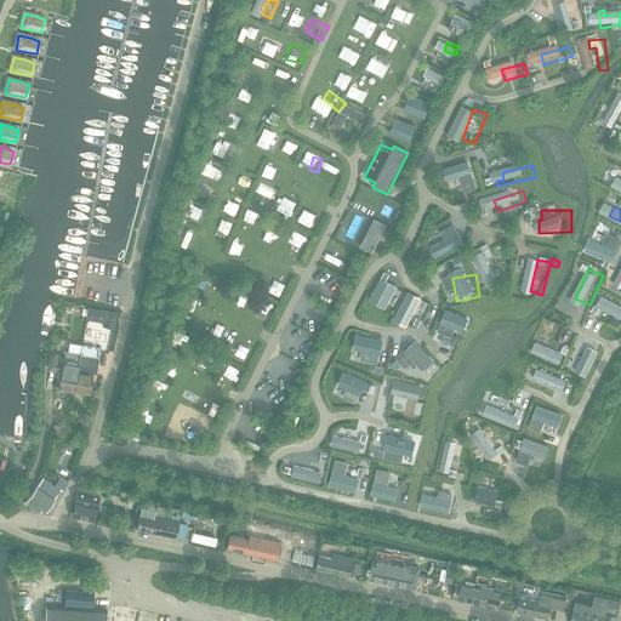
[(309,325),(323,305),(311,296),(297,318),(309,325)]
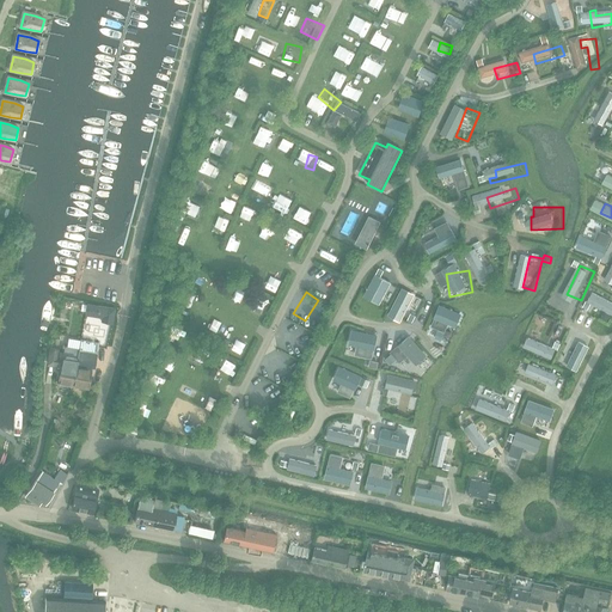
[(594,305),(611,313),(611,299),(600,293),(594,305)]
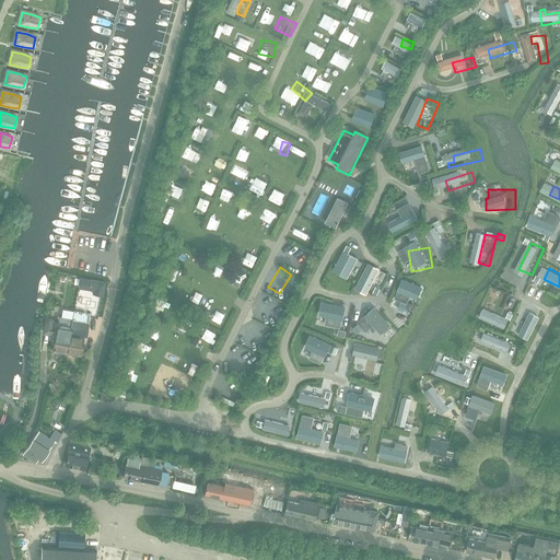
[(79,286),(78,289),(94,291),(93,294),(104,296),(106,282),(80,278),(79,279),(79,286)]
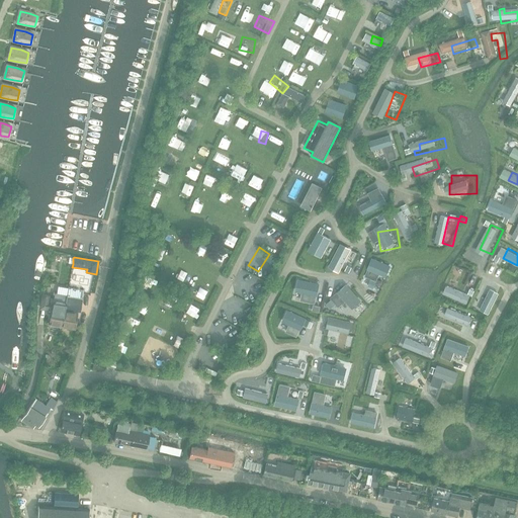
[(67,300),(63,327),(75,329),(78,311),(81,312),(85,289),(69,286),(68,295),(66,294),(65,300),(67,300)]
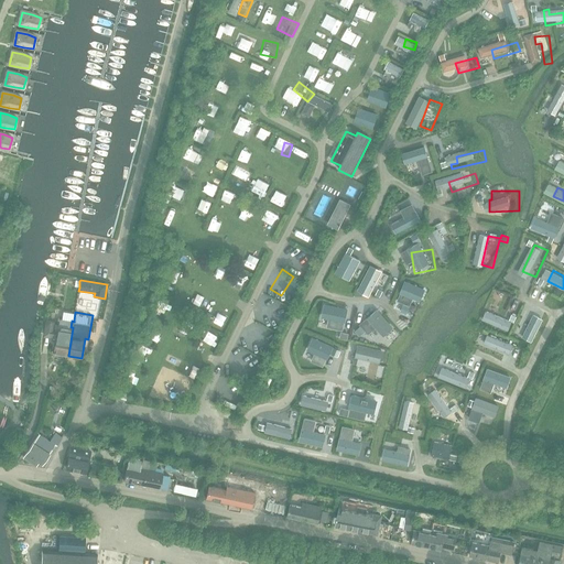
[(366,334),(371,339),(378,334),(393,350),(408,338),(386,312),(370,326),(372,328),(366,334)]
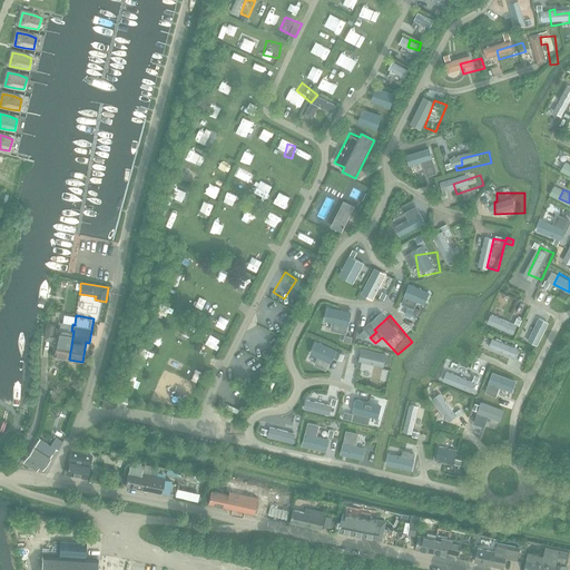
[(523,336),(528,326),(499,315),(494,325),(523,336)]
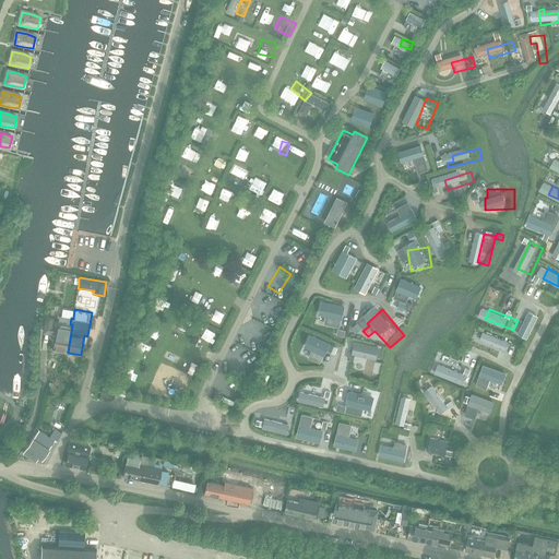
[(46,318),(43,334),(56,336),(54,351),(68,353),(72,324),(70,324),(71,319),(71,318),(61,317),(61,318),(60,318),(59,322),(54,321),(55,319),(46,318)]
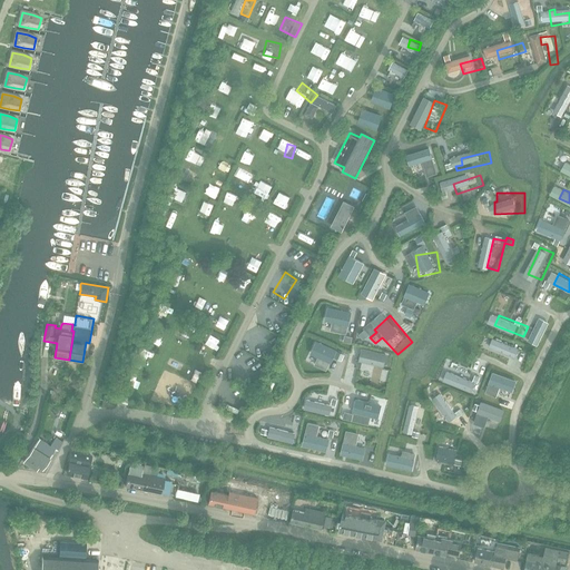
[(494,338),(491,347),(526,361),(529,351),(494,338)]
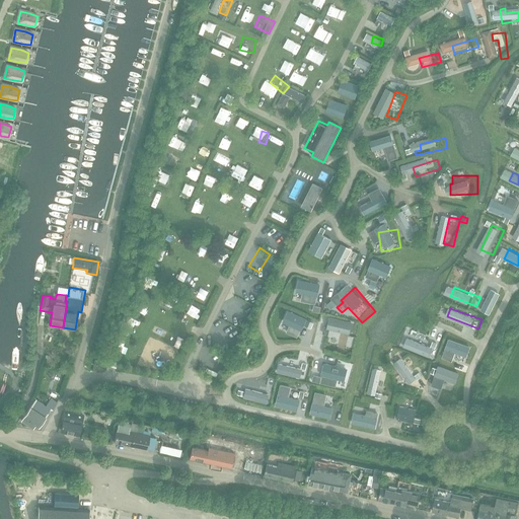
[(343,337),(343,344),(349,344),(350,335),(364,336),(364,329),(357,329),(358,320),(338,319),(337,337),(343,337)]
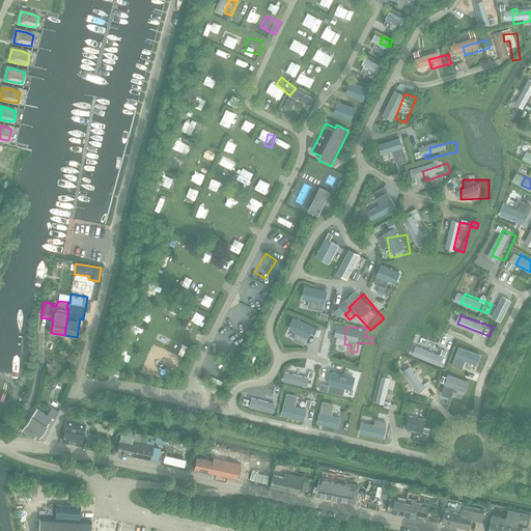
[(330,341),(329,360),(338,360),(339,342),(330,341)]
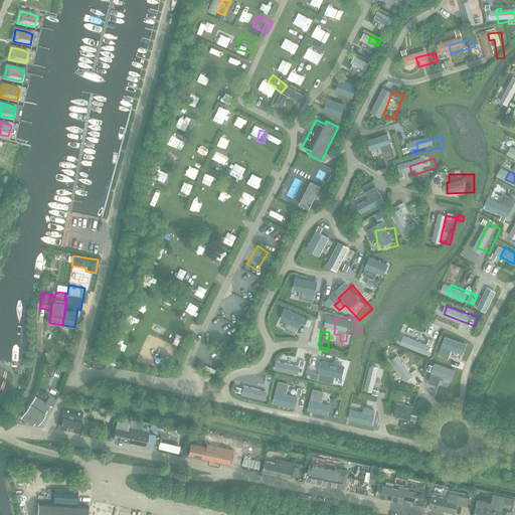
[(409,347),(438,355),(441,345),(411,338),(409,347)]
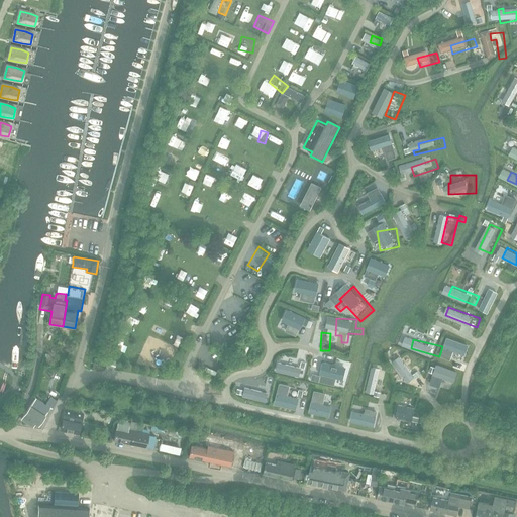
[(444,366),(439,387),(451,390),(453,382),(464,384),(467,378),(461,377),(462,370),(444,366)]
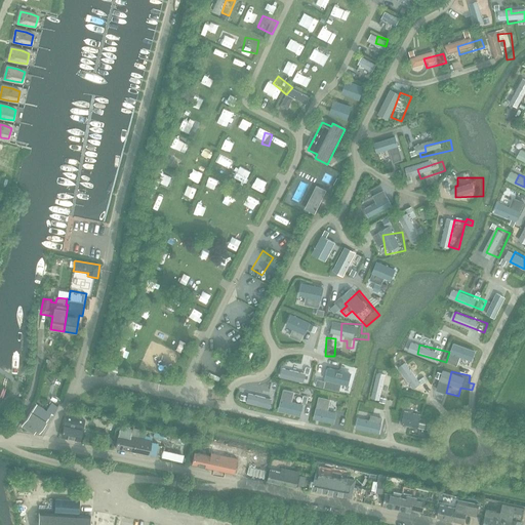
[(393,401),(394,375),(382,374),(380,401),(393,401)]
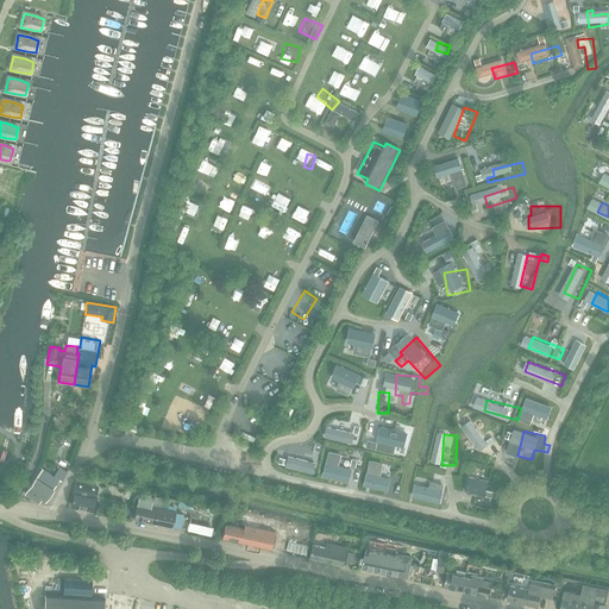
[(42,469),(26,494),(37,501),(39,497),(45,502),(60,481),(61,481),(67,472),(60,468),(54,476),(46,472),(42,469)]
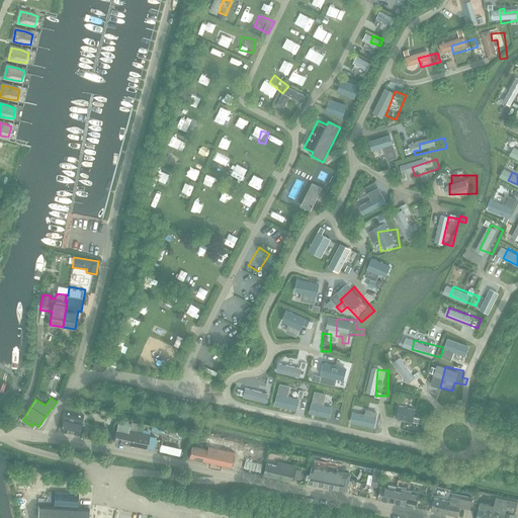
[(77,408),(66,405),(61,431),(79,434),(83,415),(76,413),(77,408)]
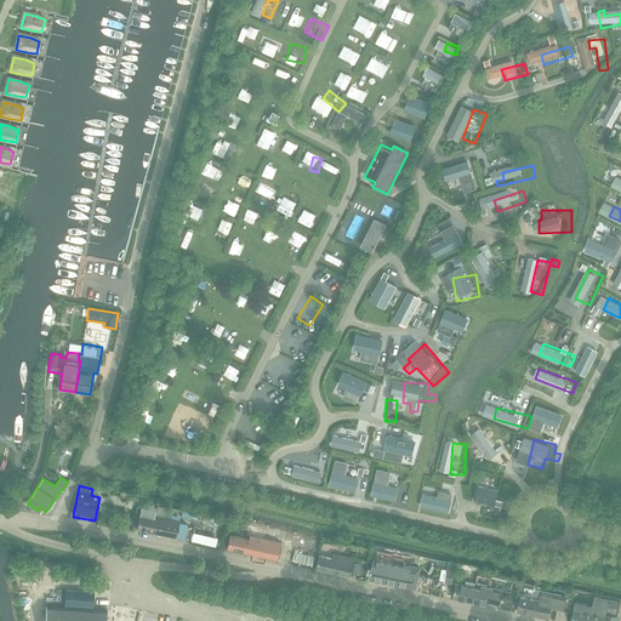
[(180,522),(167,519),(165,518),(160,517),(160,520),(153,519),(155,508),(142,505),(137,530),(176,539),(180,522)]
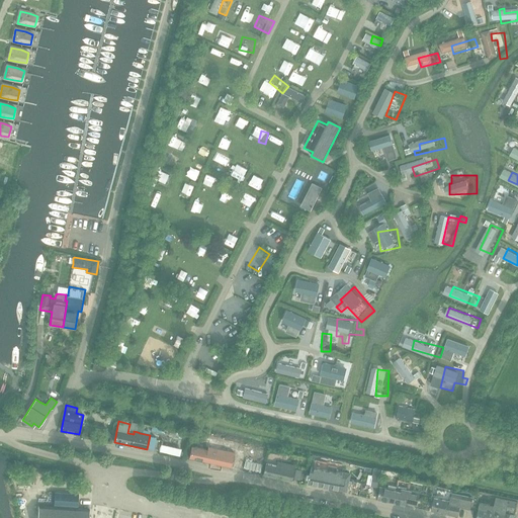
[(231,467),(234,453),(236,445),(207,439),(207,442),(209,442),(207,450),(191,447),(189,458),(231,467)]
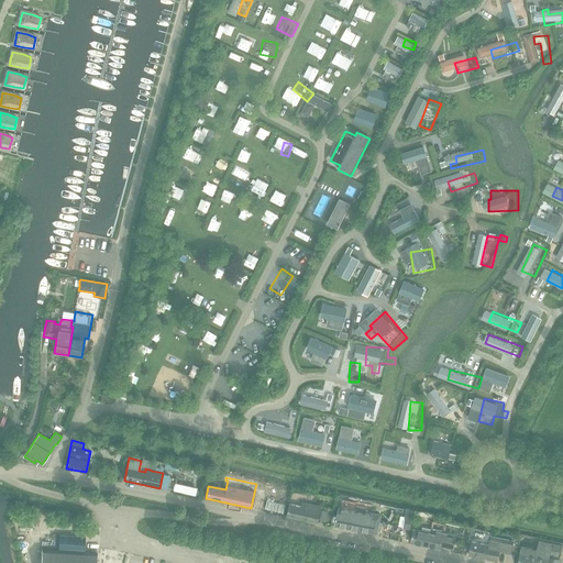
[(175,484),(174,490),(195,496),(197,488),(175,484)]
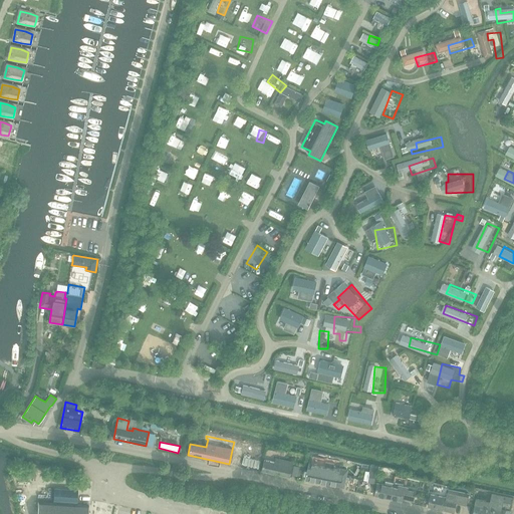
[(290,477),(292,467),(293,462),(276,458),(275,462),(265,460),(263,471),(290,477)]
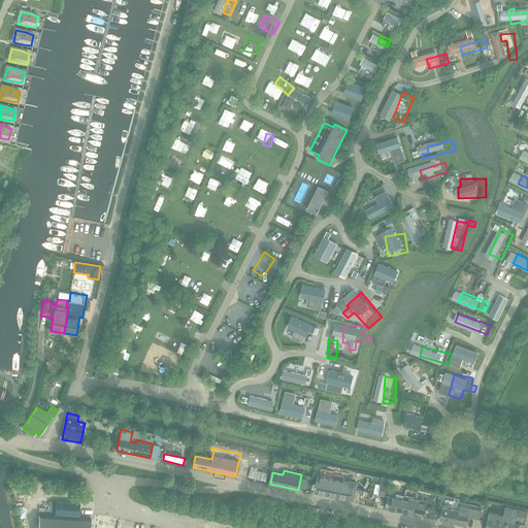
[(319,475),(315,492),(340,497),(345,498),(347,499),(347,498),(352,500),(353,500),(357,483),(342,481),(343,475),(335,473),(334,479),(329,477),(321,476),(321,475),(319,475)]
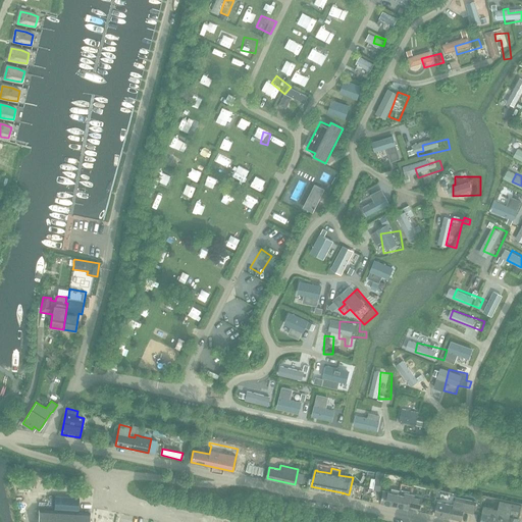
[(18,482),(20,496),(33,493),(32,480),(18,482)]
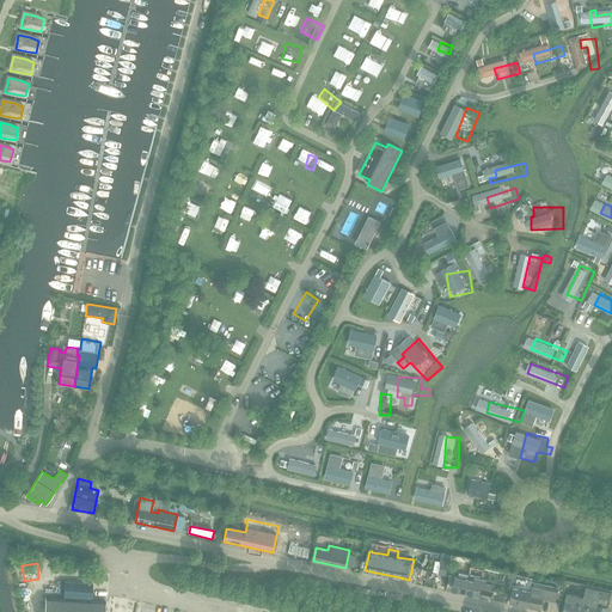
[(48,579),(65,582),(67,569),(54,565),(51,575),(41,573),(38,583),(41,585),(38,592),(46,593),(48,579)]
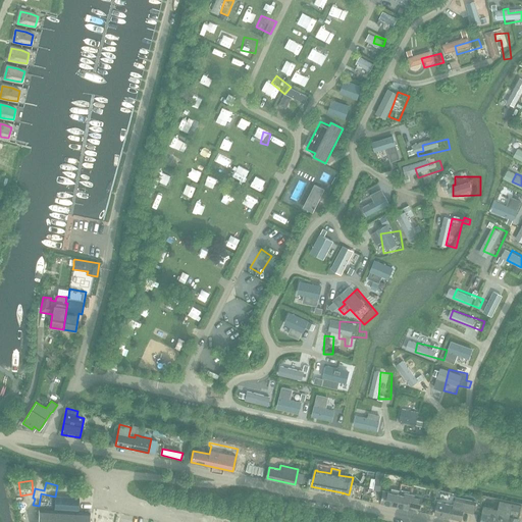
[(419,509),(421,499),(422,496),(411,493),(412,491),(401,488),(401,490),(392,488),(390,492),(384,491),(382,503),(408,508),(408,506),(419,509)]
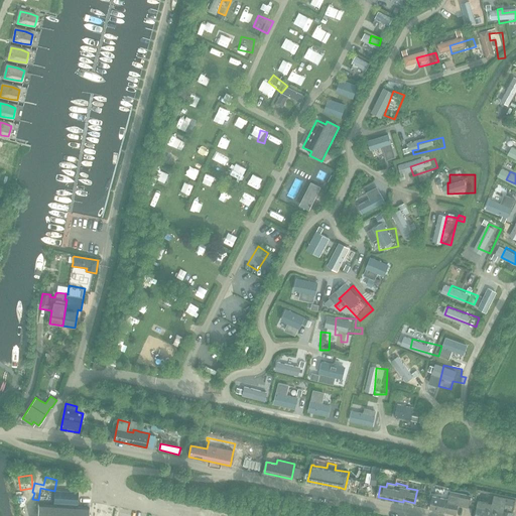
[(38,504),(36,515),(89,515),(90,508),(78,507),(79,492),(54,491),(53,505),(38,504)]
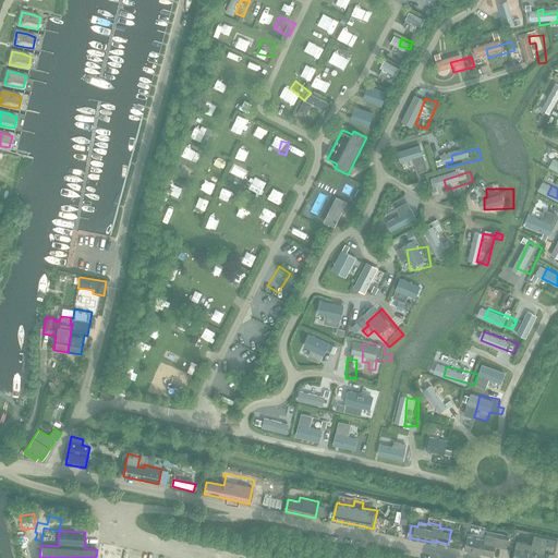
[(468,540),(465,550),(466,550),(493,556),(495,546),(498,547),(507,548),(509,537),(497,534),(490,533),(486,532),(484,541),(475,538),(469,537),(468,540)]
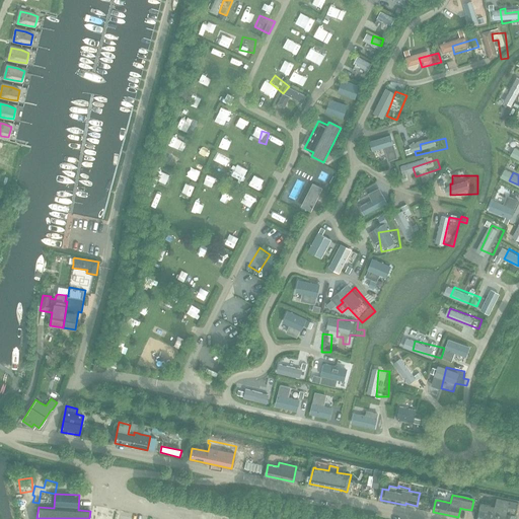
[(515,518),(516,518),(518,504),(518,503),(497,499),(496,506),(482,503),(477,518),(515,518)]
